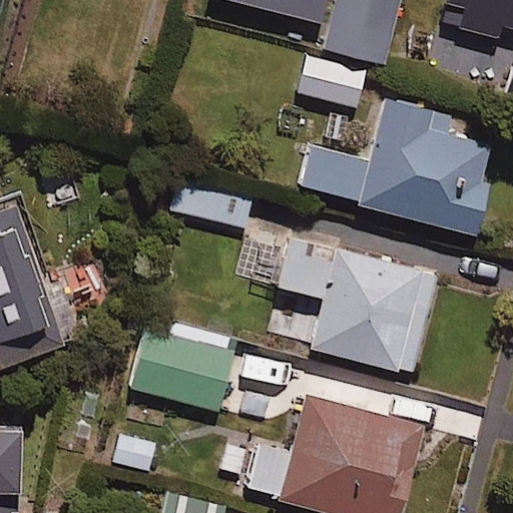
[(400,1),(393,0),(337,0),(325,51),(384,65),(400,1)]
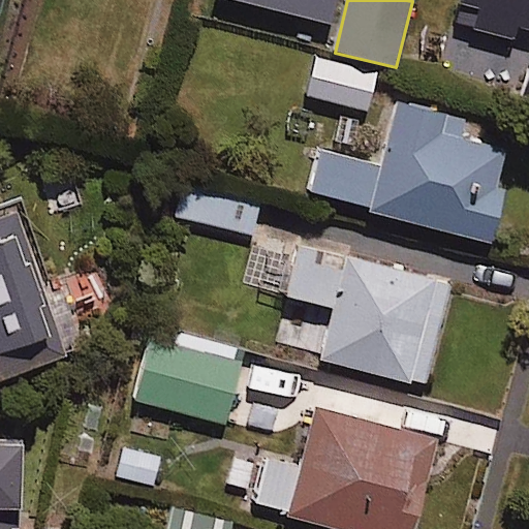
[(514,39),(517,29),(528,32),(528,0),(460,0),(459,3),(474,7),(468,28),(514,39)]
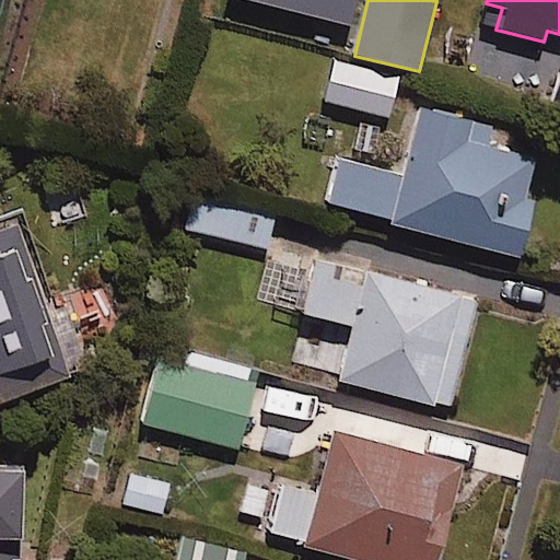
[(397,79),(333,62),(323,101),(388,117),(397,79)]
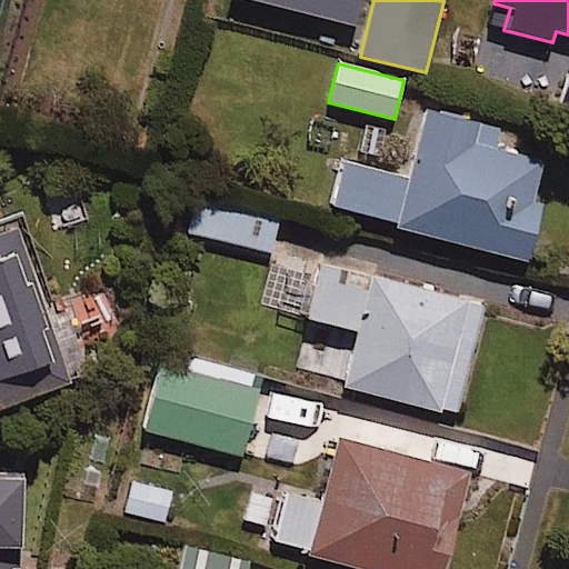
[(501,133),(427,113),(410,180),(346,163),(333,212),(528,263),(542,208),(532,206),(543,163),(497,151),(501,133)]
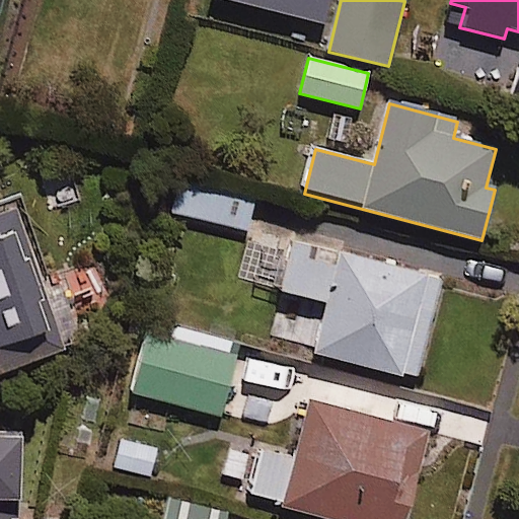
[(253,203),(191,191),(186,217),(248,229),(253,203)]
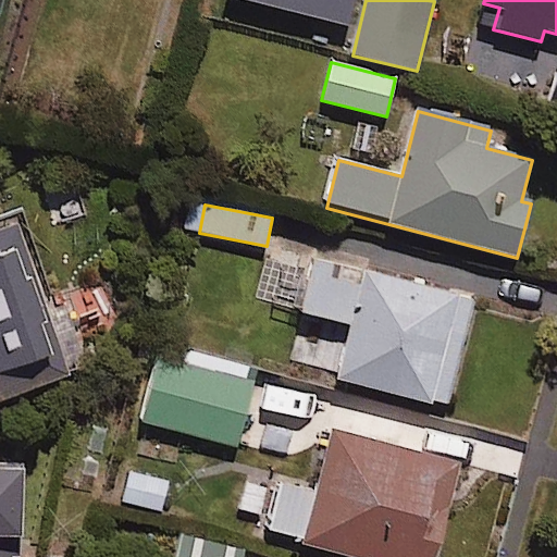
[(48,327),(10,227),(0,231),(0,405),(88,372),(69,320),(48,327)]
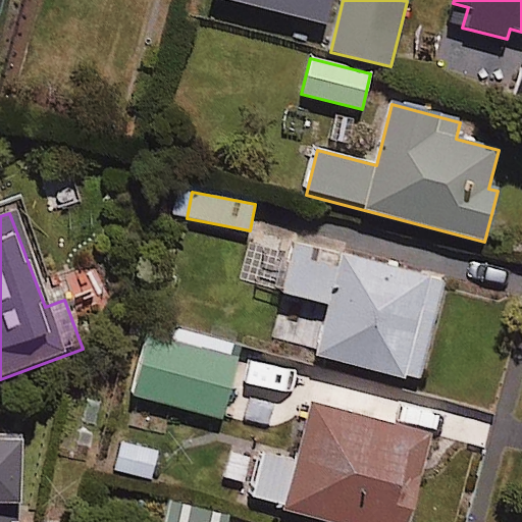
[(442,280),(295,244),(281,294),(328,305),(316,357),(417,382),(442,280)]
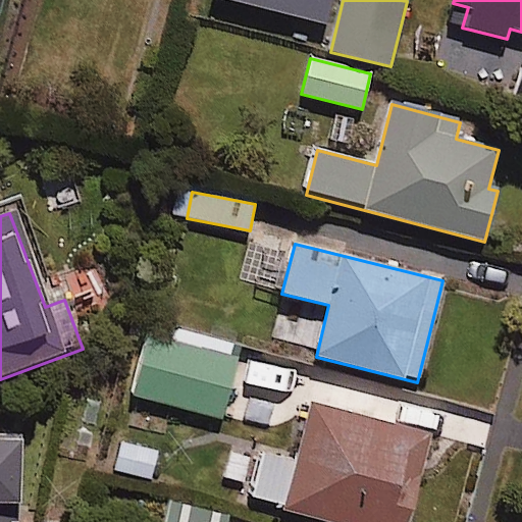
[(242,348),(152,323),(133,394),(222,418),(242,348)]
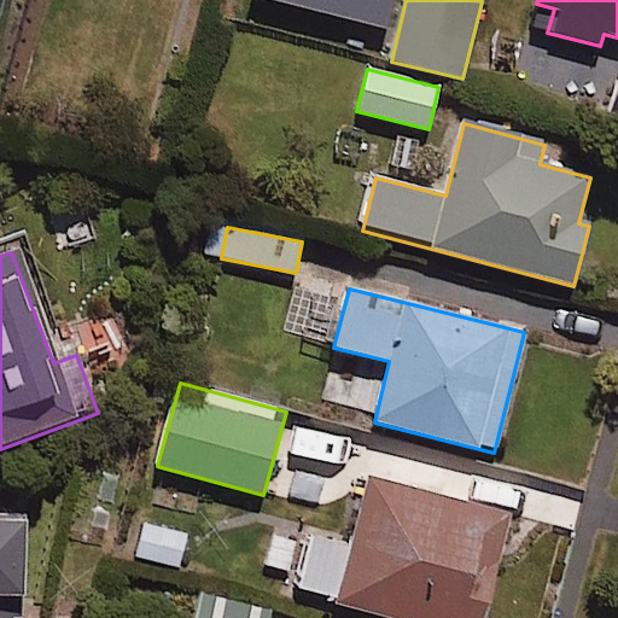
[(484,617),(512,519),(372,482),(354,548),(308,536),(293,593),(386,617),(484,617)]
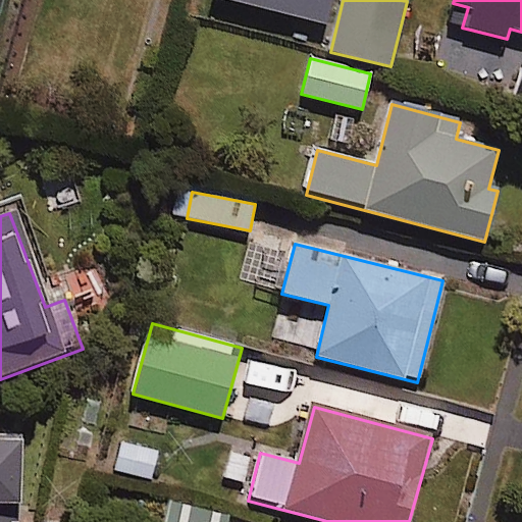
[(19,521),(22,441),(0,439),(0,521),(19,521)]
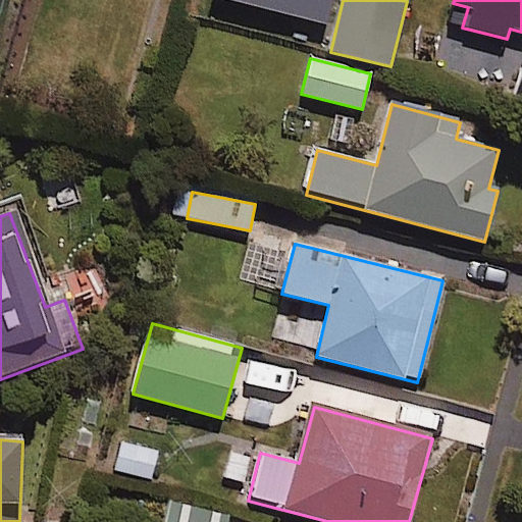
[(157,452),(120,441),(112,469),(150,479),(157,452)]
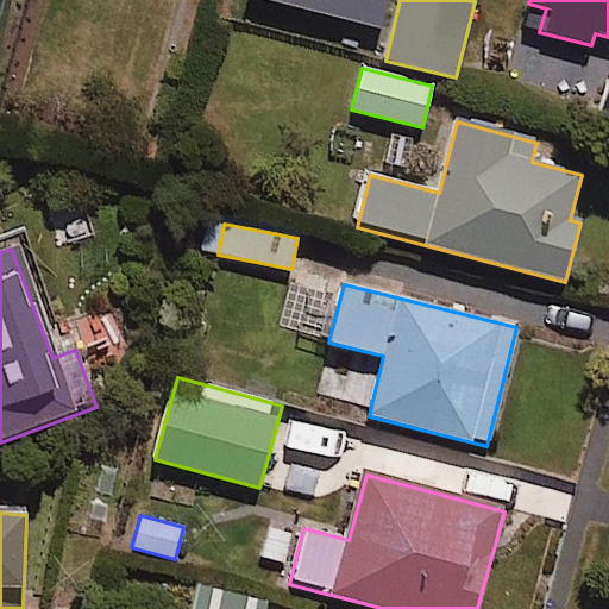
[(268,608),(270,603),(198,584),(190,608),(268,608)]
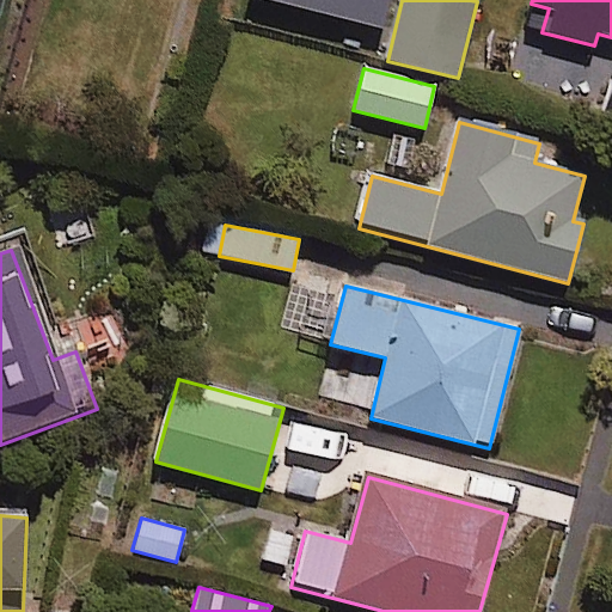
All buildings are outlined.
